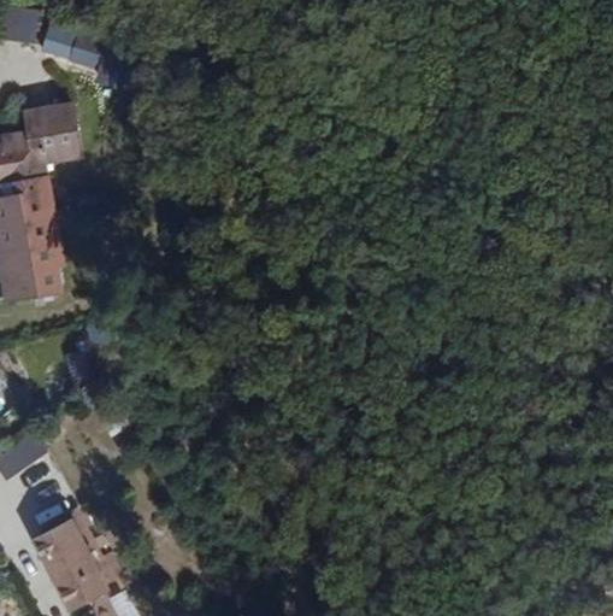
[(37,10),(0,5),(0,40),(33,45),(37,10)]
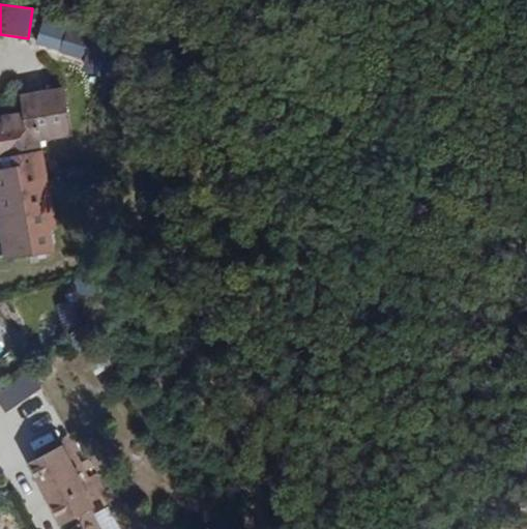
[(90,39),(94,27),(46,11),(35,43),(84,60),(81,71),(107,80),(116,48),(90,39)]
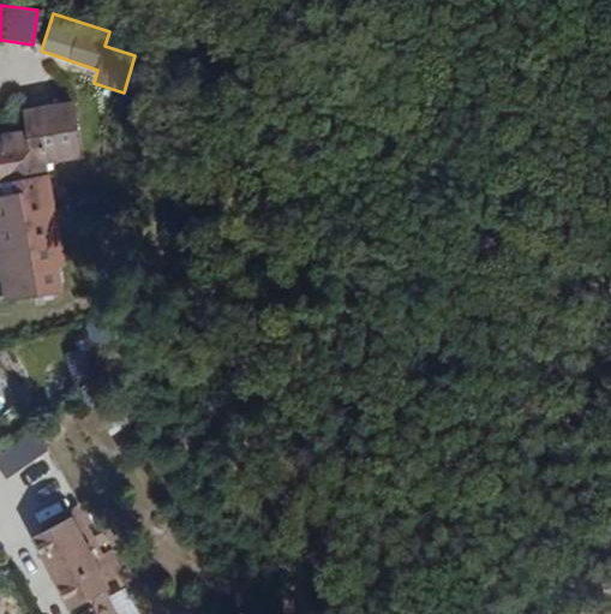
[(138,41),(109,31),(105,46),(135,55),(138,41)]
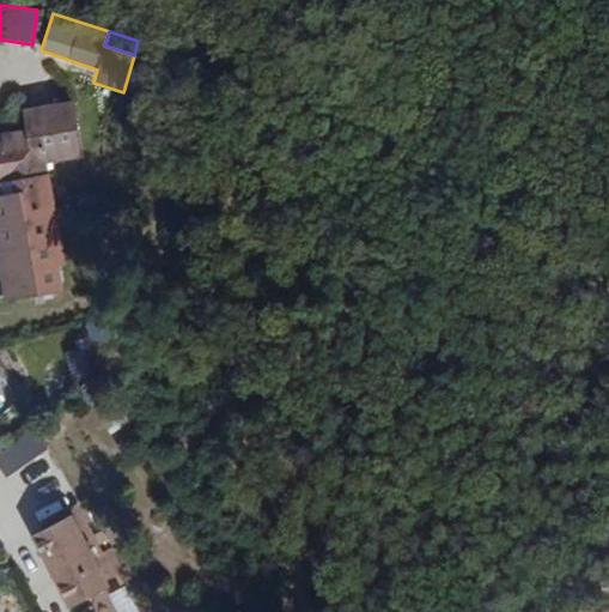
[(40,162),(79,155),(68,103),(23,110),(26,132),(0,135),(0,141),(0,204),(16,294),(53,289),(49,264),(58,262),(40,162)]
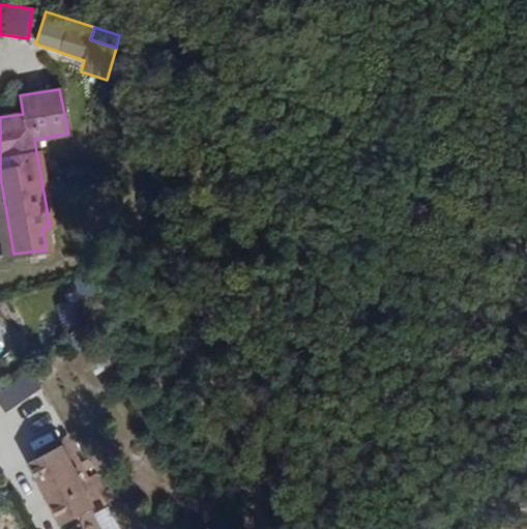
[(66,181),(80,179),(78,168),(65,169),(66,181)]
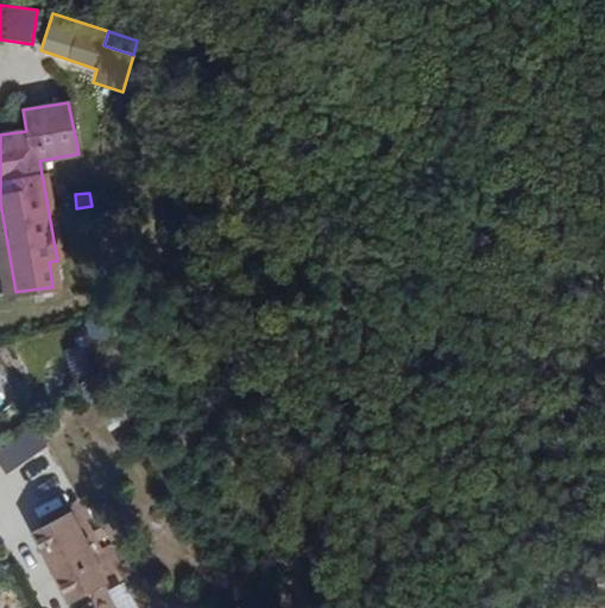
[(0,390),(2,389),(1,387),(29,369),(17,351),(0,361),(0,390)]
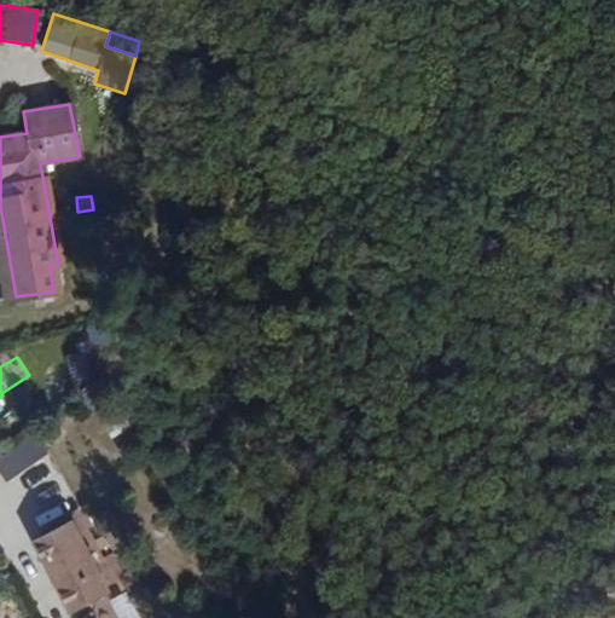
[(0,474),(5,481),(47,454),(33,433),(0,454),(0,474)]
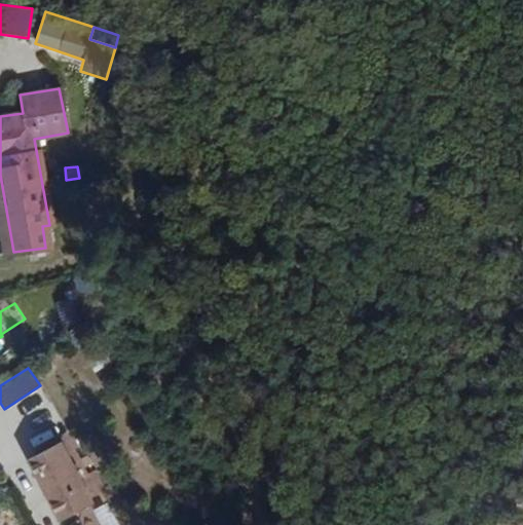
[(92,501),(60,443),(27,462),(60,520),(92,501)]
